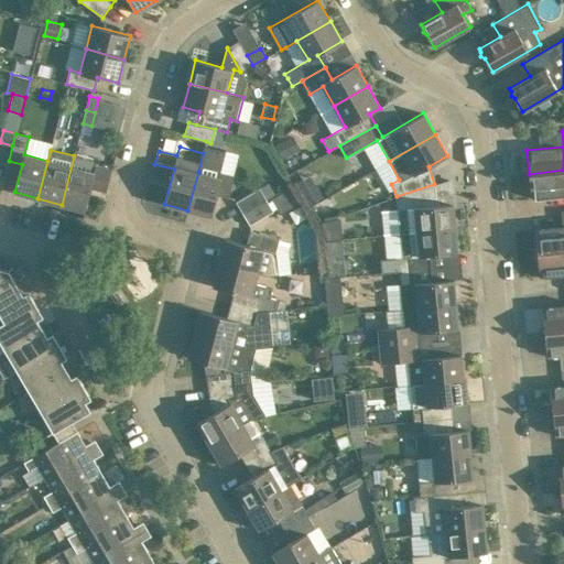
[(223,166),(234,170),(238,153),(227,151),(223,166)]
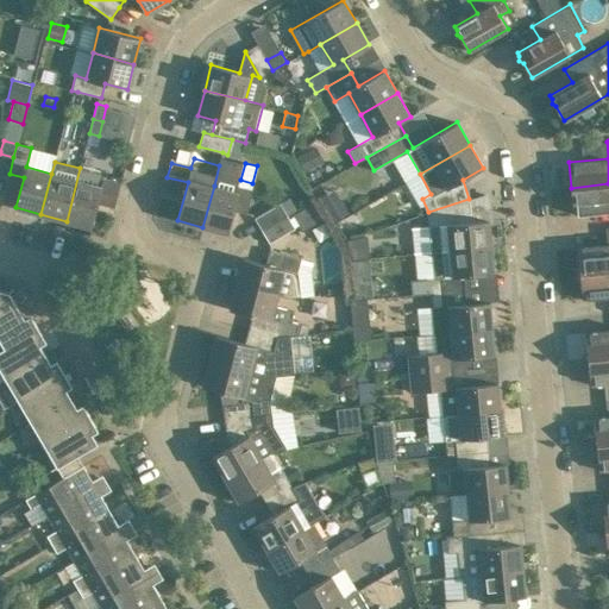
[(238,194),(230,190),(237,169),(221,164),(214,186),(202,227),(228,233),(234,211),(238,194)]
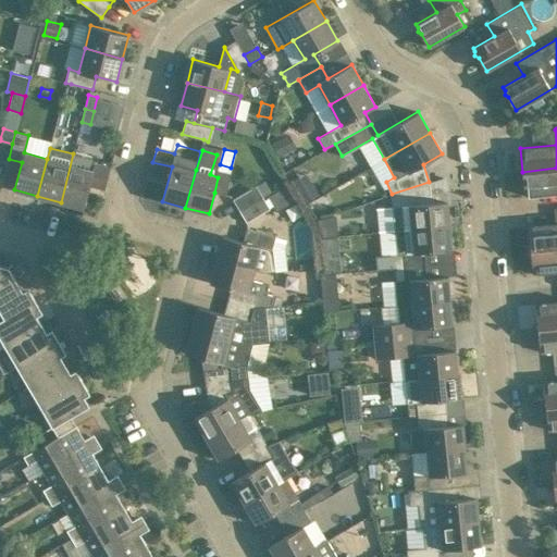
[(111,166),(95,162),(93,158),(73,153),(61,202),(84,208),(89,185),(104,189),(111,166)]
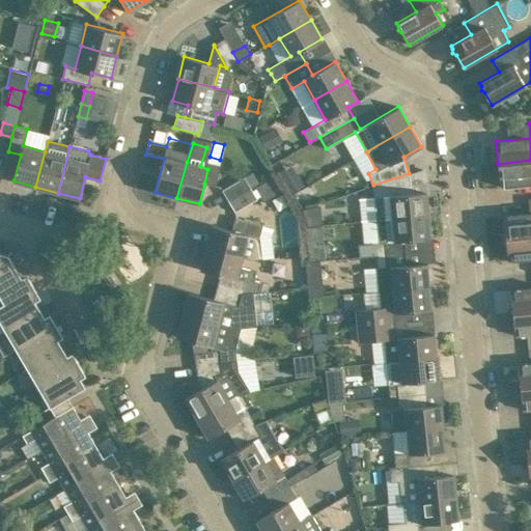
[(530,160),(498,164),(500,187),(530,183),(530,160)]
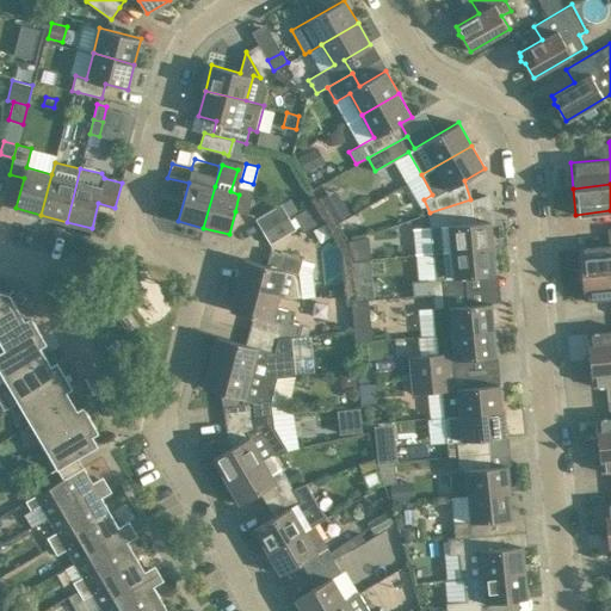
[(430,213),(430,217),(431,227),(413,228),(415,254),(433,253),(451,251),(493,247),(491,221),(466,223),(463,203),(470,201),(470,199),(430,213)]
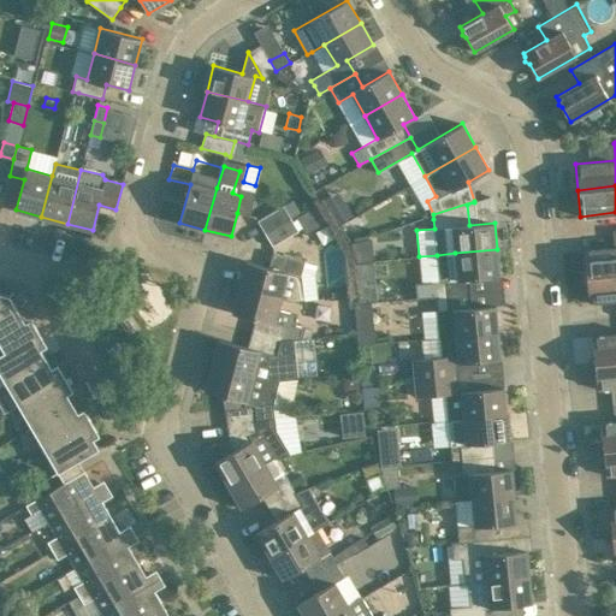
[(256,219),(265,232),(290,217),(283,203),(256,219)]
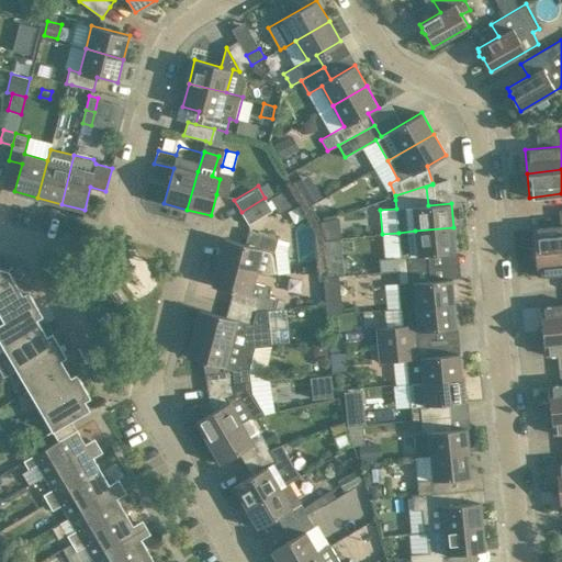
[(315,186),(301,194),(307,205),(322,197),(315,186)]
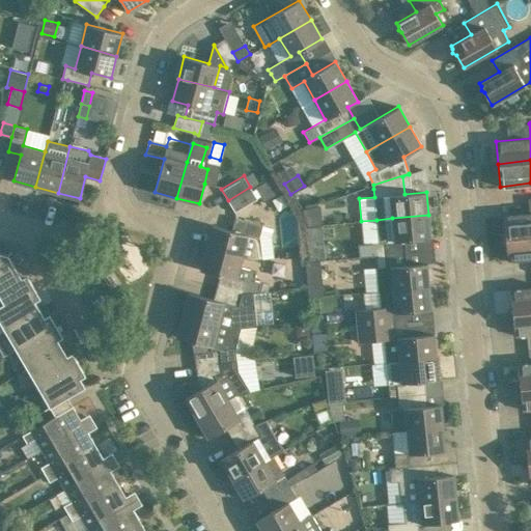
[(254,187),(262,201),(281,192),(273,176),(254,187)]
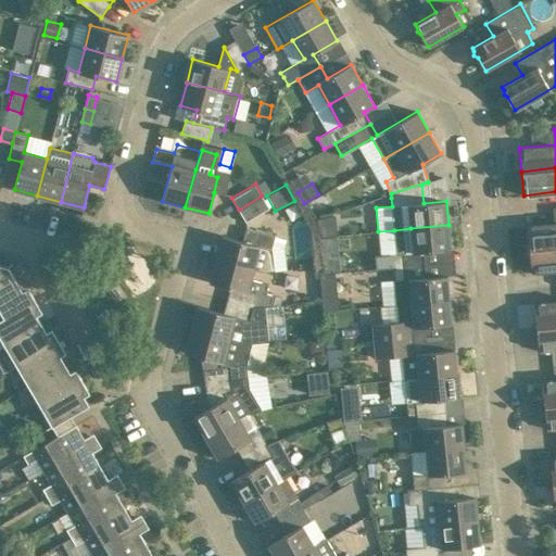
[(262,196),(239,210),(247,222),(269,207),(262,196)]
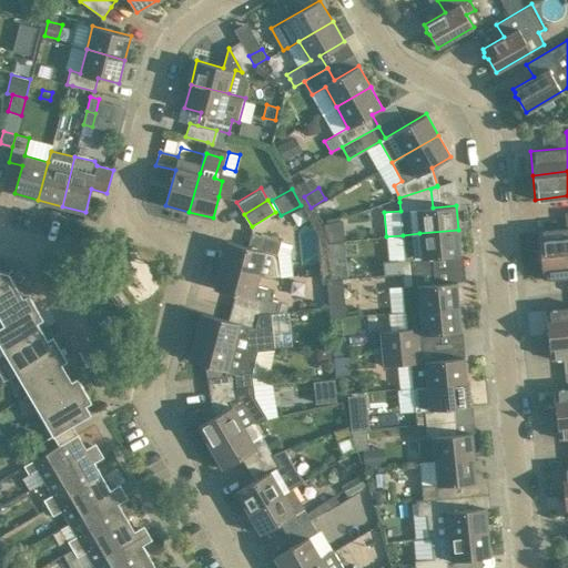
[(538,231),(540,255),(567,252),(567,212),(565,212),(567,227),(538,231)]
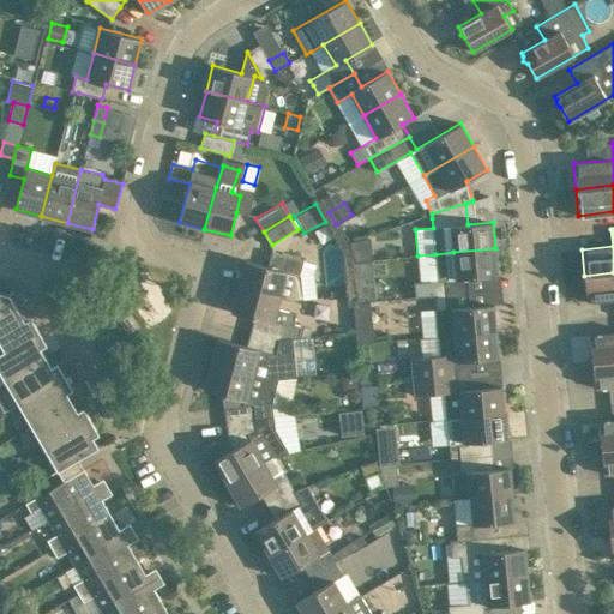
[(433,281),(434,295),(445,294),(469,292),(468,277),(498,275),(495,248),(453,252),(435,254),(438,280),(433,281)]
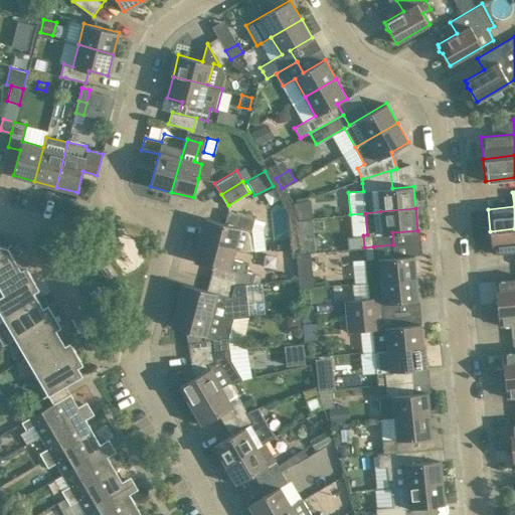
[(254,250),(254,249),(252,230),(255,218),(227,211),(224,223),(205,218),(200,239),(234,248),(233,249),(243,252),(254,250)]
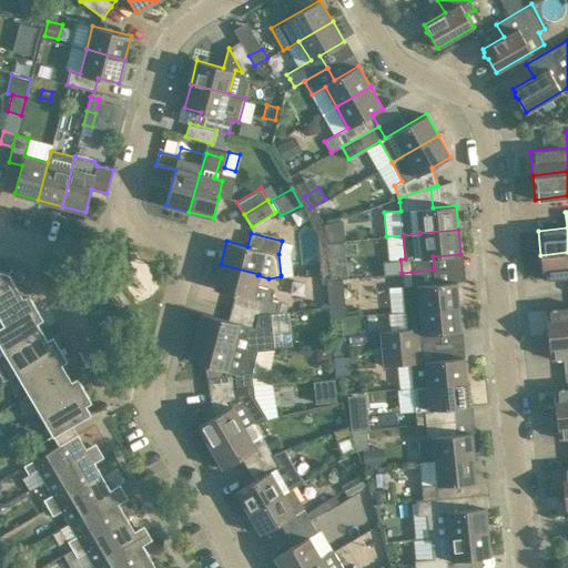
[(345,254),(344,242),(327,243),(328,256),(345,254)]
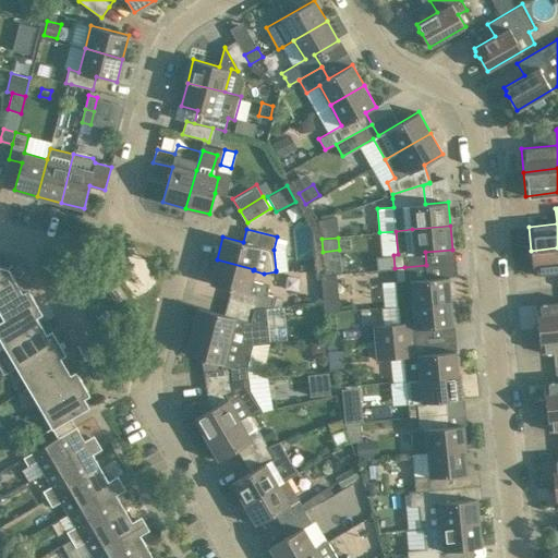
[(557,247),(531,251),(534,275),(557,271),(557,247)]
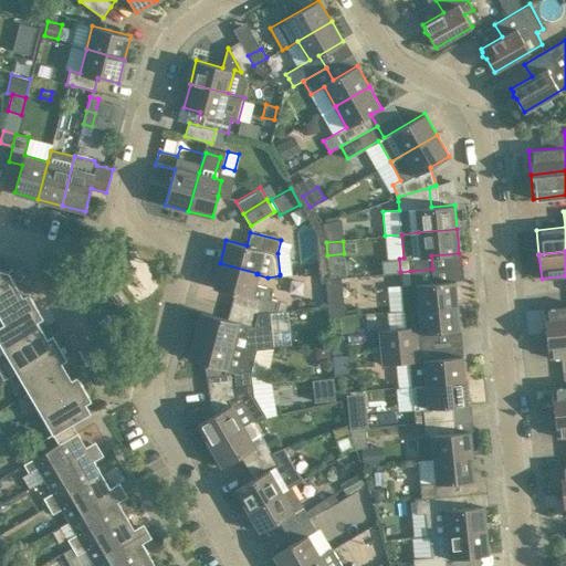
[(254,284),(257,274),(258,273),(220,263),(213,287),(234,293),(231,305),(259,313),(271,311),(278,311),(281,301),(271,297),(274,290),(254,284)]
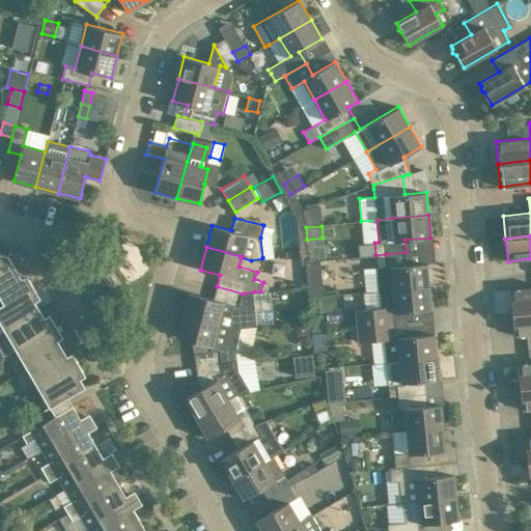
[(376,272),(379,290),(429,285),(427,262),(407,264),(406,252),(385,254),(375,255),(376,272)]
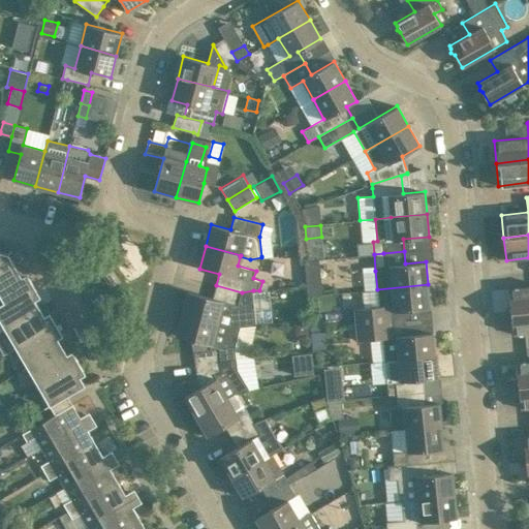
[(0,265),(0,296),(3,302),(4,303),(33,285),(27,274),(22,277),(8,254),(0,265)]
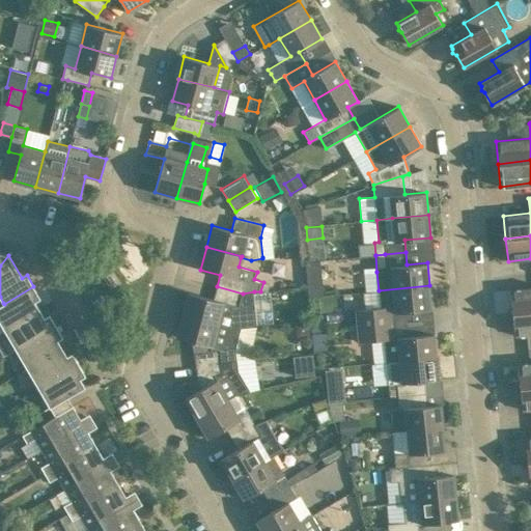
[(324,297),(319,260),(305,262),(309,299),(324,297)]
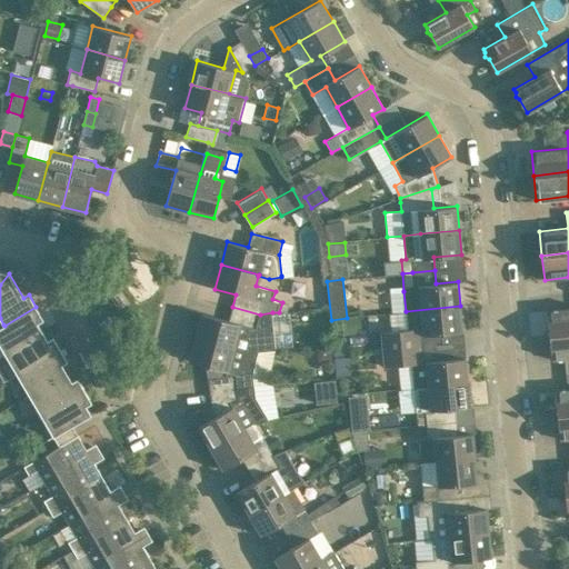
[(279,312),(287,312),(289,305),(282,302),(279,312)]
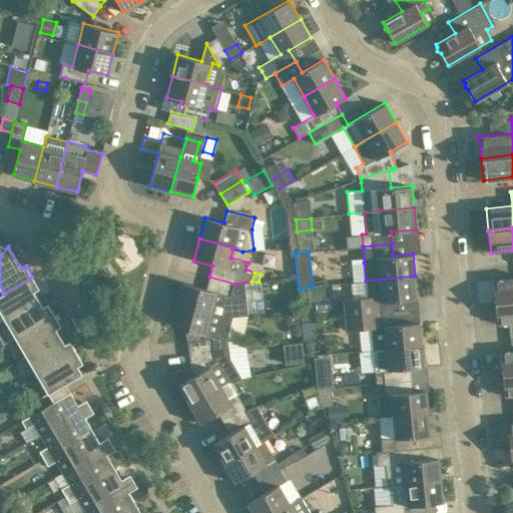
[(343,299),(345,317),(378,314),(377,302),(417,298),(415,276),(366,281),(366,282),(368,296),(343,299)]
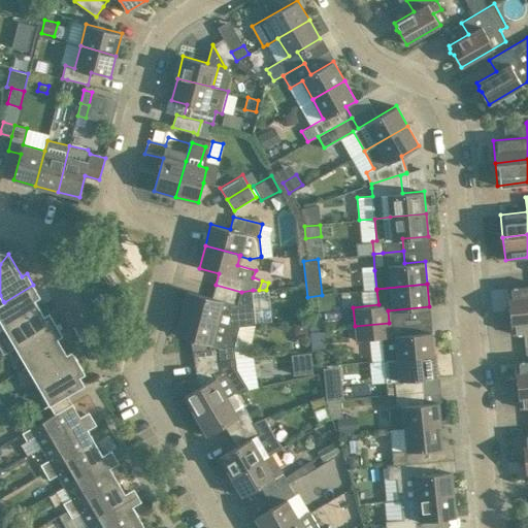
[(39,307),(35,299),(40,296),(33,285),(4,302),(3,301),(0,302),(0,320),(4,328),(39,307)]
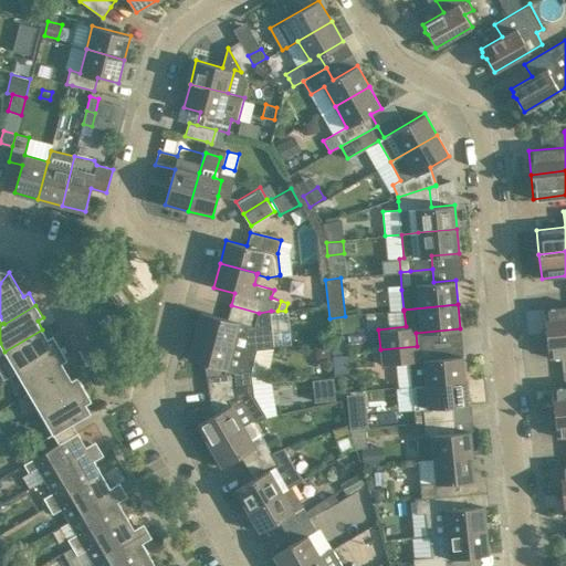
[(251,349),(258,349),(258,350),(273,348),(274,348),(274,347),(271,311),(259,313),(231,305),(228,318),(201,312),(195,335),(251,349)]
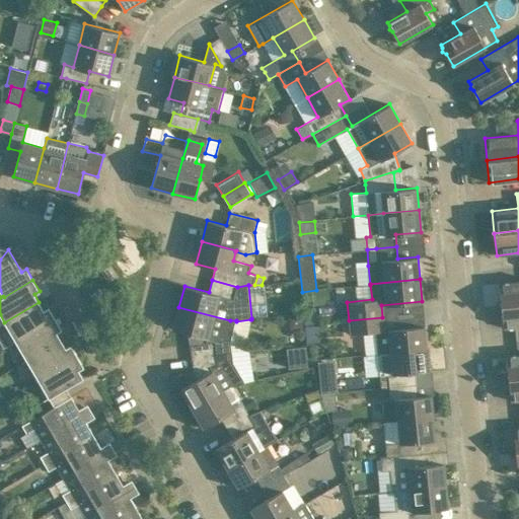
[(501,305),(518,303),(518,281),(499,283),(501,305)]
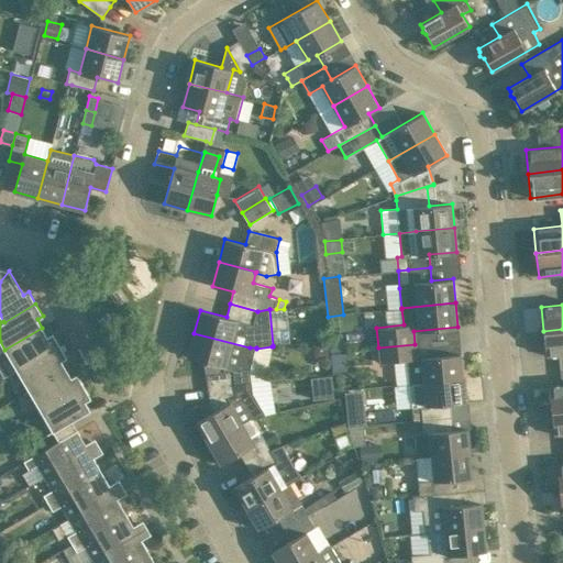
[(17,370),(59,344),(53,332),(47,335),(42,328),(4,350),(17,370)]
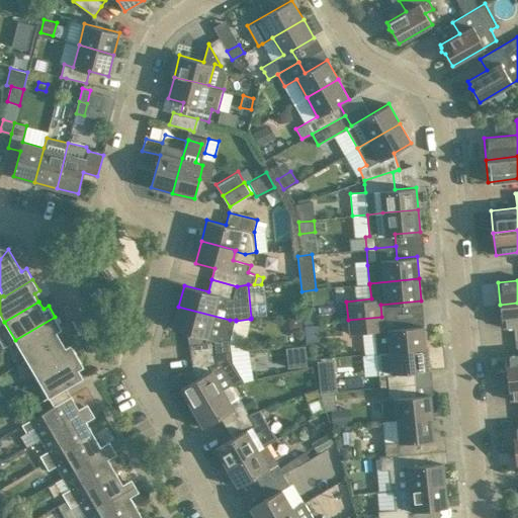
[(517,303),(500,305),(503,327),(517,325),(517,303)]
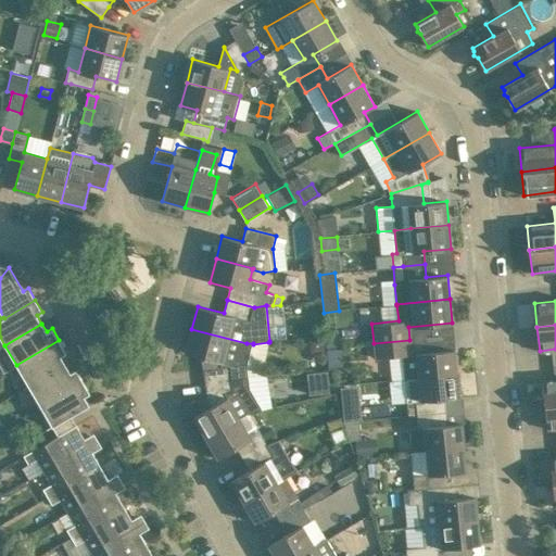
[(249,377),(262,376),(268,342),(253,344),(253,343),(247,343),(191,329),(186,353),(201,356),(203,368),(202,369),(204,382),(230,379),(249,377)]
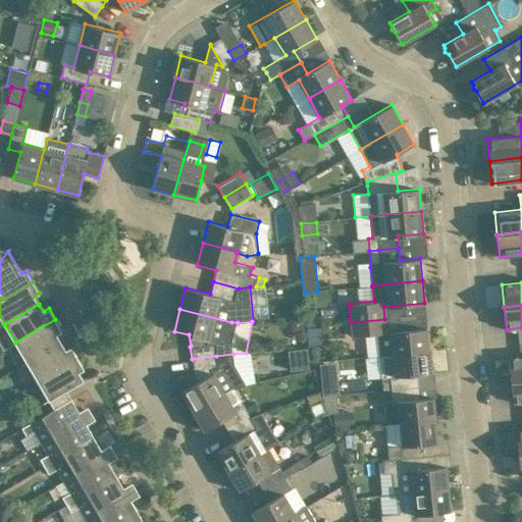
[(292,326),(297,329),(303,328),(302,317),(291,318),(292,326)]
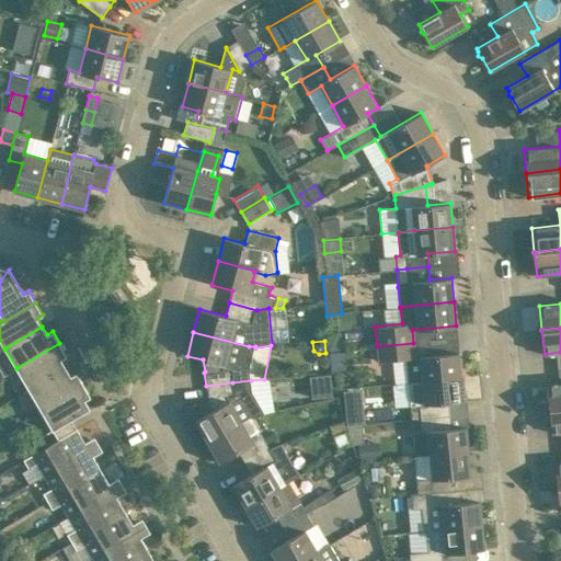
[(66,367),(61,358),(67,356),(59,343),(16,368),(29,389),(66,367)]
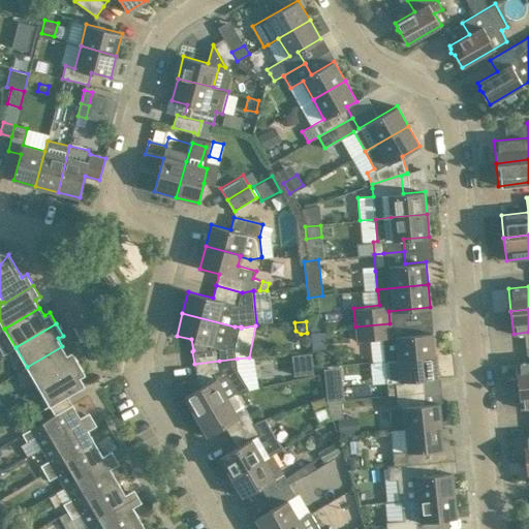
[(390,323),(355,327),(358,341),(383,339),(385,360),(435,354),(433,332),(391,336),(390,323)]
